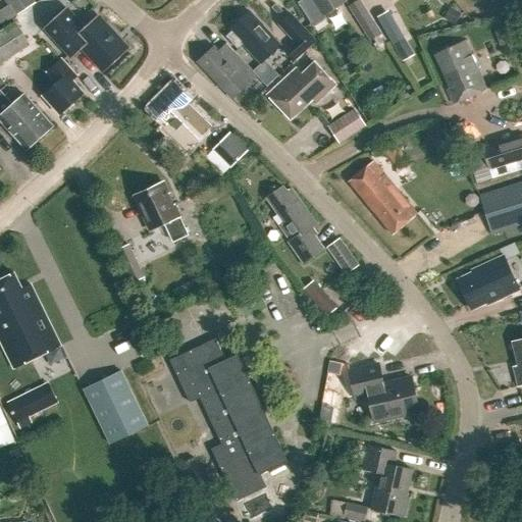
[(5,0),(16,16),(37,3),(35,0),(5,0)]
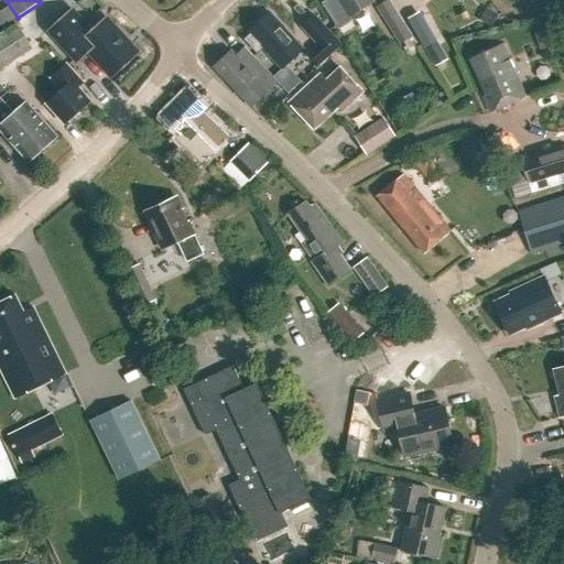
[(337,0),(348,17),(373,1),(371,0),(337,0)]
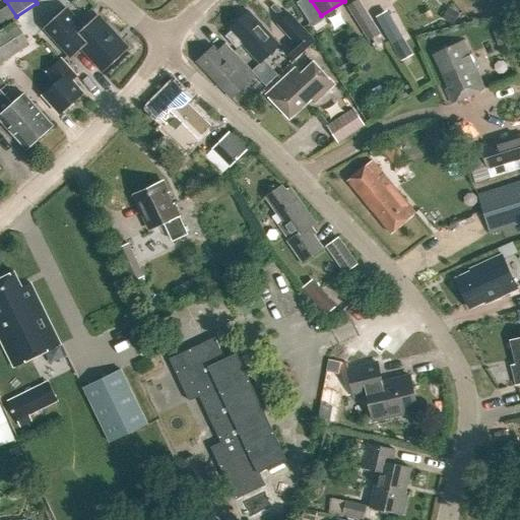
[(369,40),(379,34),(358,0),(355,0),(346,6),(369,40)]
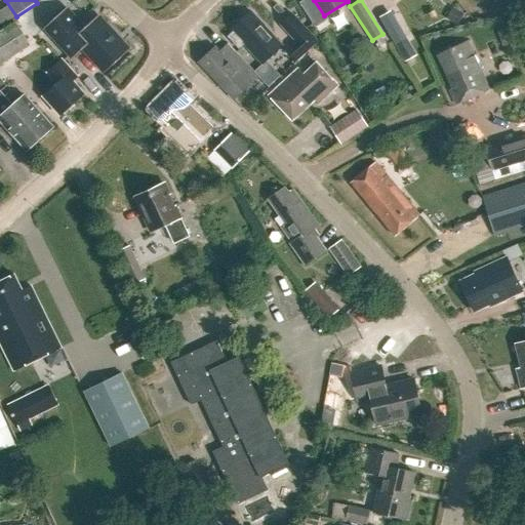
[(370,0),(378,12),(390,6),(386,0),(370,0)]
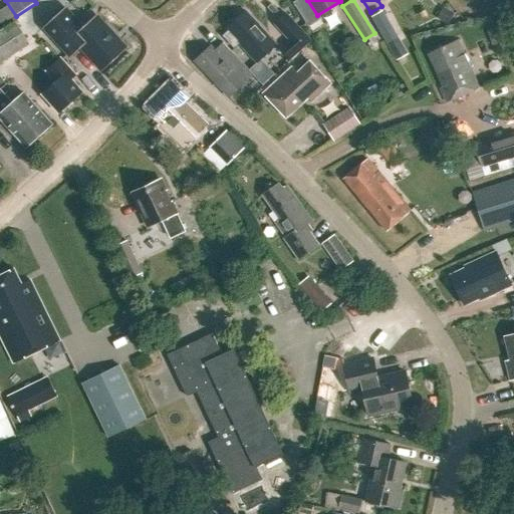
[(438,18),(450,25),(457,12),(446,6),(438,18)]
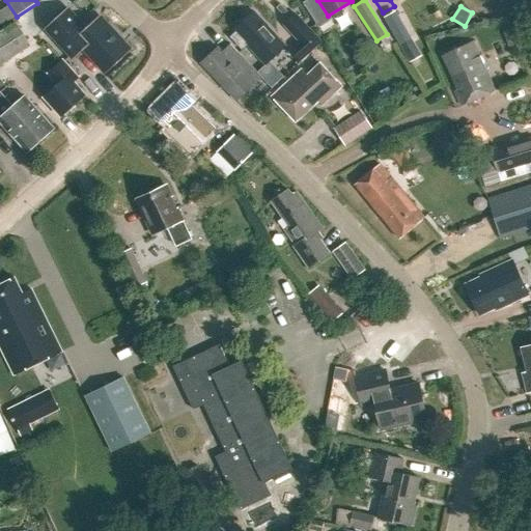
[(395,7),(384,15),(409,60),(421,53),(395,7)]
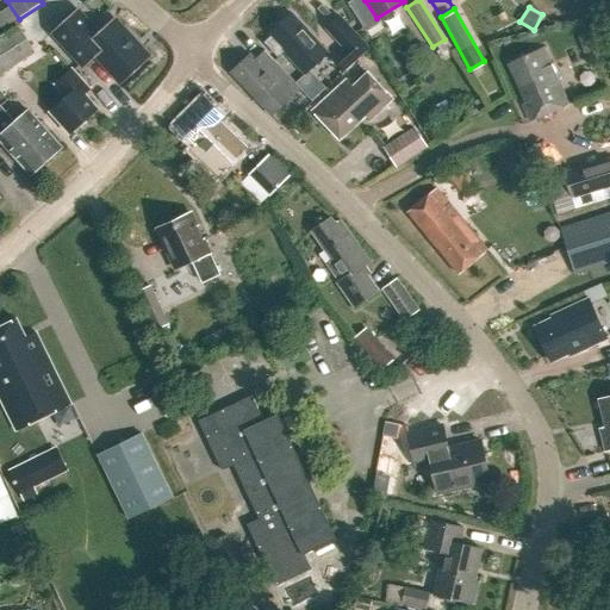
[(75,10),(51,32),(83,68),(95,56),(120,85),(149,58),(113,19),(97,33),(75,10)]
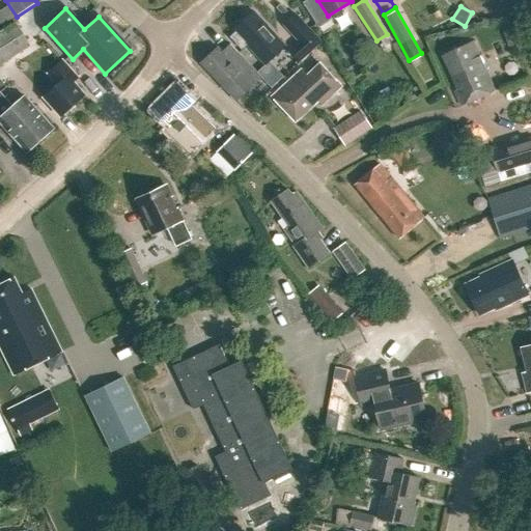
[(253,11),(245,20),(244,18),(234,26),(236,28),(234,29),(236,32),(230,38),(242,49),(246,45),(266,65),(284,47),(284,46),(253,11)]
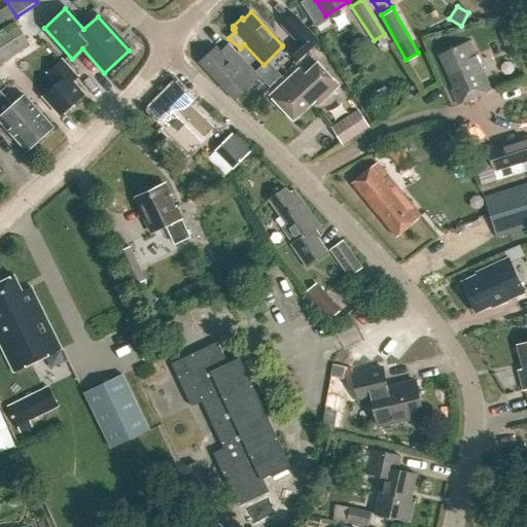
[(295,13),(282,25),(297,41),(288,50),(297,61),(321,42),(295,13)]
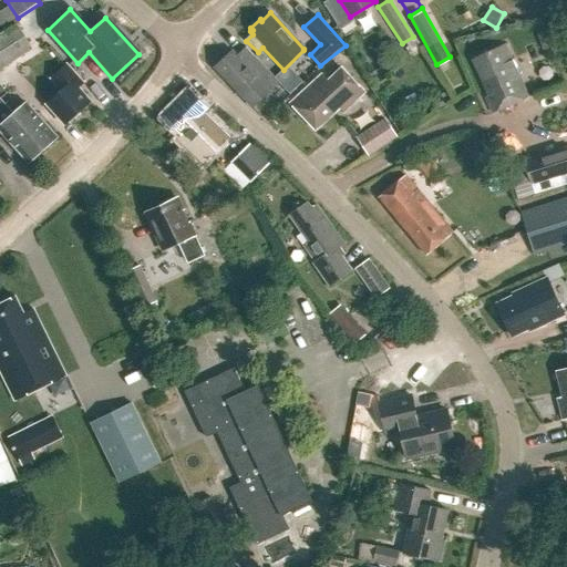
[(0,34),(0,66),(30,49),(16,26),(0,34)]
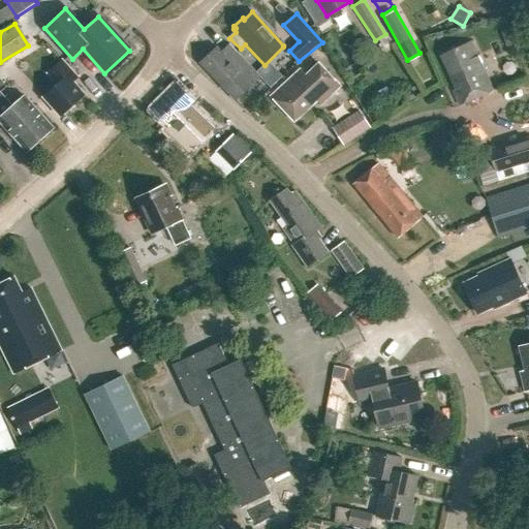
[(441,54),(458,88),(453,91),(459,105),(492,90),(469,41),(441,54)]
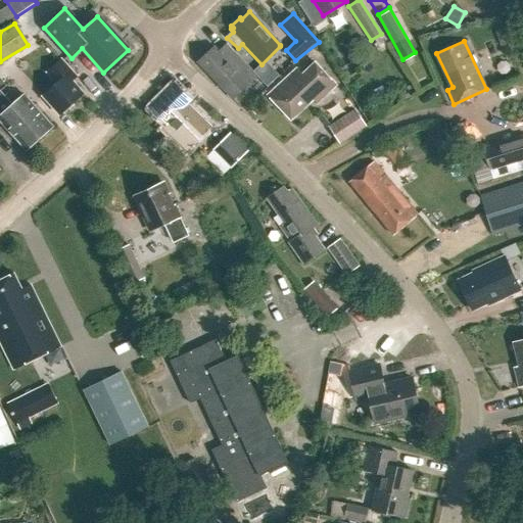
[(199,61),(233,97),(256,76),(242,61),(233,68),(214,47),(199,61)]
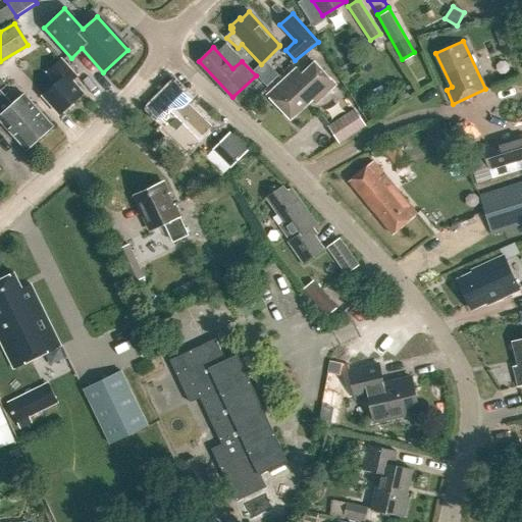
[(56,84),(42,96),(59,115),(83,94),(71,81),(75,76),(61,60),(47,72),(56,84)]
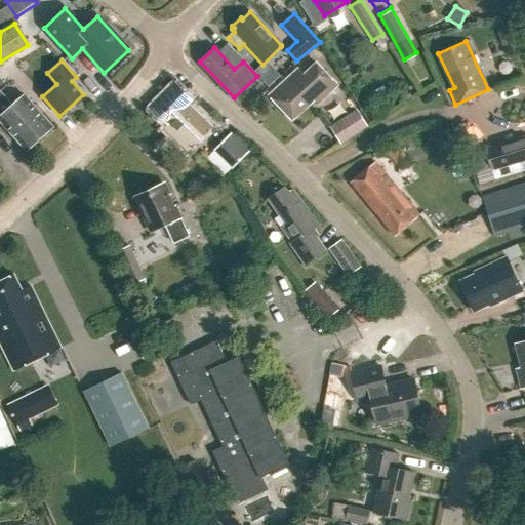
[(297,70),(275,90),(269,96),(290,119),(314,97),(318,103),(336,85),(316,64),(303,76),(297,70)]
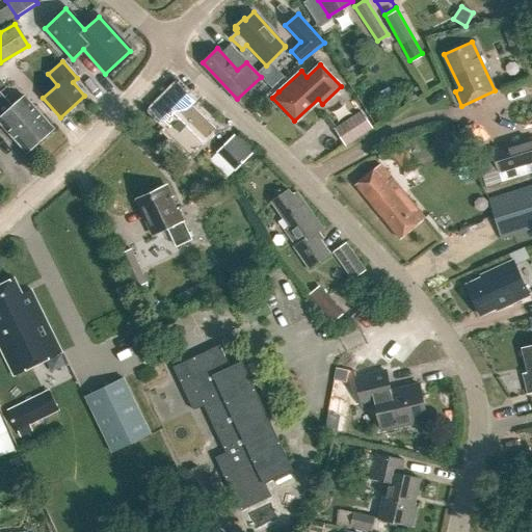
[(165,130),(177,141),(189,155),(202,142),(202,141),(215,129),(192,106),(194,104),(177,86),(154,109),(169,126),(165,130)]
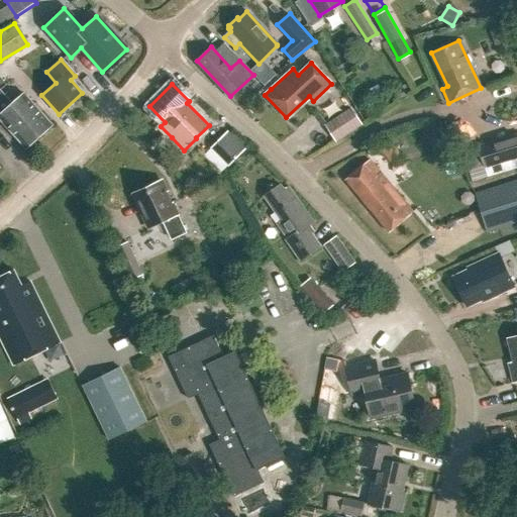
[(0,119),(25,148),(52,125),(23,95),(13,104),(0,90),(0,119)]
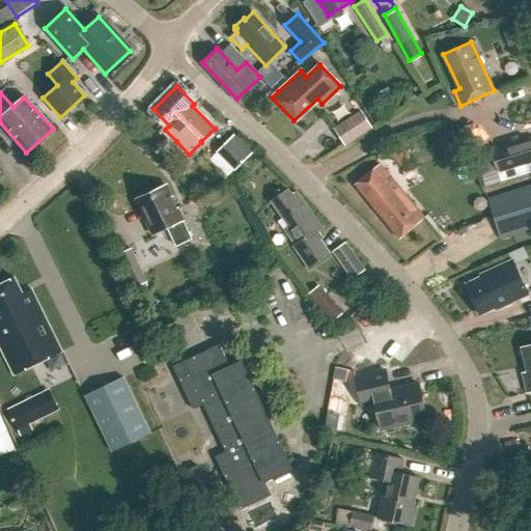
[(368,101),(373,109),(385,103),(380,93),(368,101)]
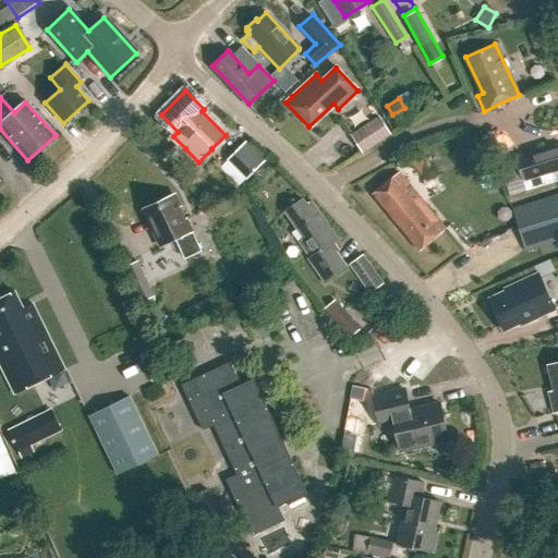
[(351,137),(363,154),(391,135),(379,118),(351,137)]
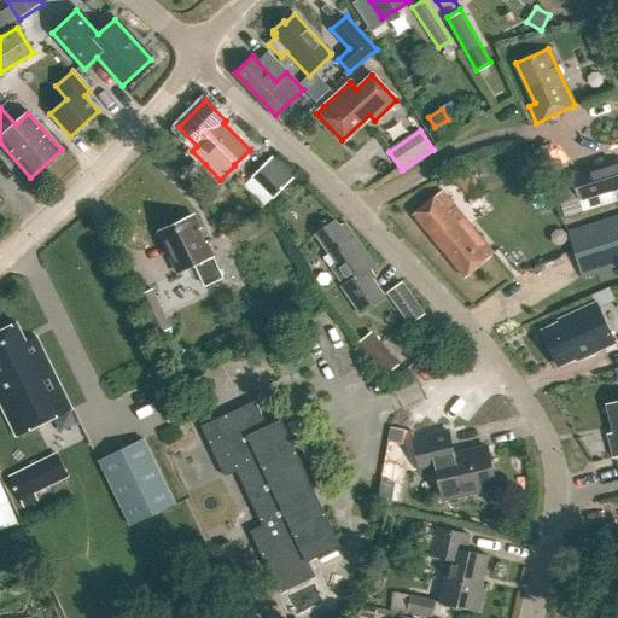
[(256,174),(277,196),(292,179),(272,158),(256,174)]
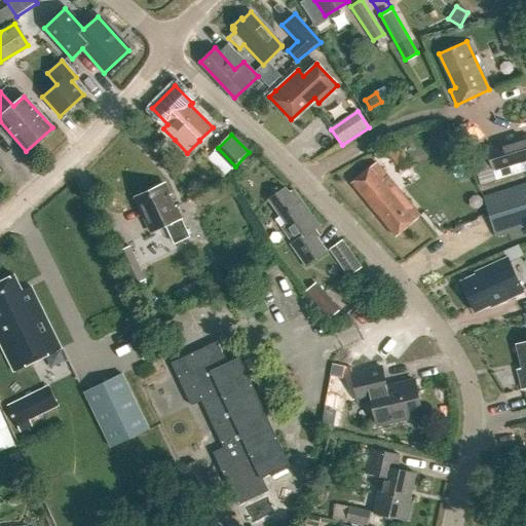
[(487,149),(493,171),(525,160),(525,142),(504,149),(502,144),(487,149)]
